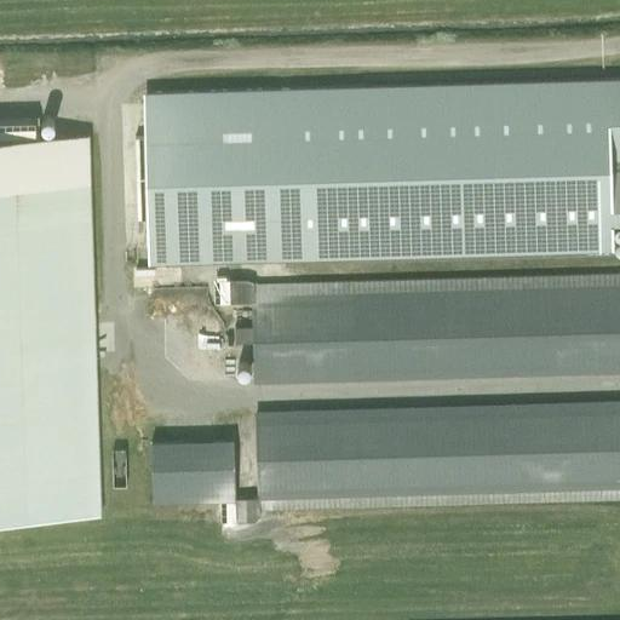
[(133,137),(136,219),(151,219),(153,265),(612,248),(612,223),(619,222),(619,80),(149,93),(150,137),(133,137)]
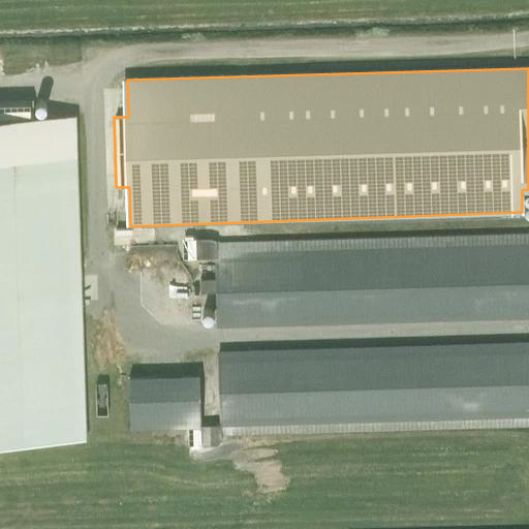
[(0,441),(86,439),(75,115),(33,116),(33,99),(0,100),(0,441)]
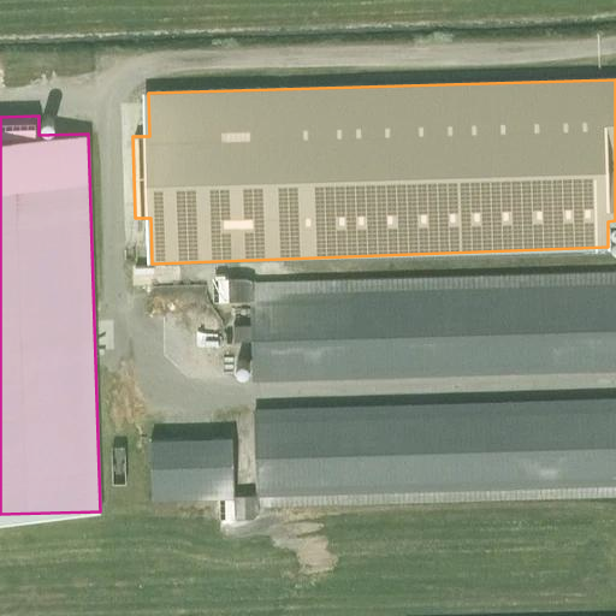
[(215,278),(213,279),(213,301),(252,300),(253,324),(234,325),(234,341),(253,339),(254,377),(615,366),(615,283),(252,294),(252,280),(244,277),(225,278),(224,274),(215,274),(215,278)]
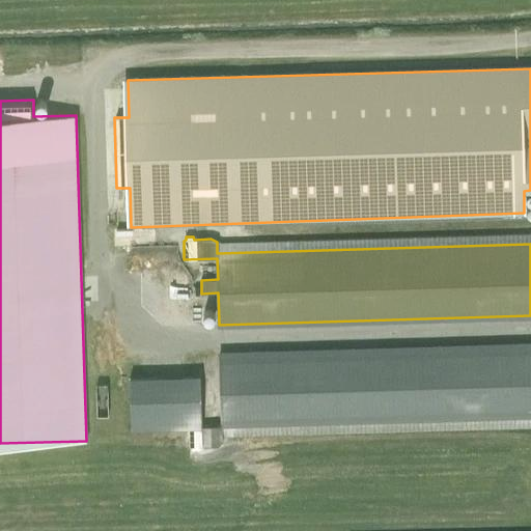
[(222,426),(201,426),(202,446),(218,446),(223,440),(222,425),(530,415),(530,343),(220,354),(222,426)]
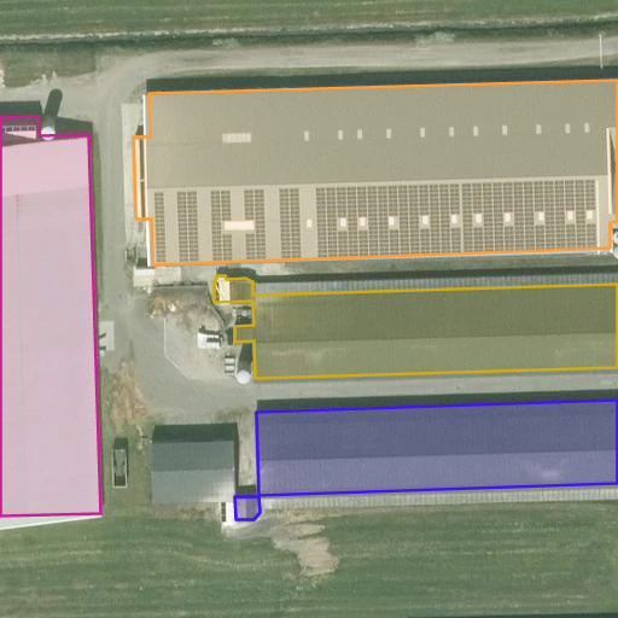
[(151,439),(152,501),(234,499),(232,438),(151,439)]
